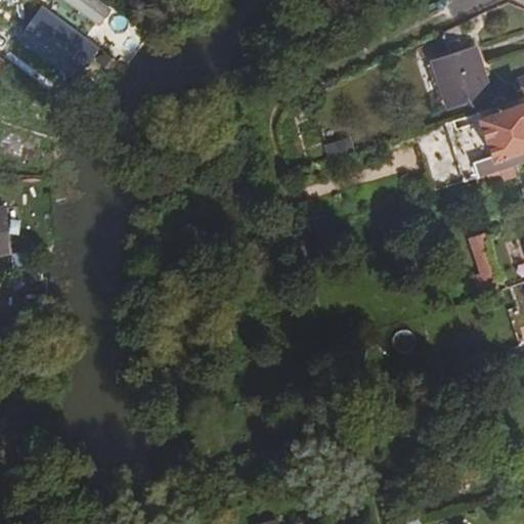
[(63,0),(99,27),(112,10),(98,0),(63,0)]
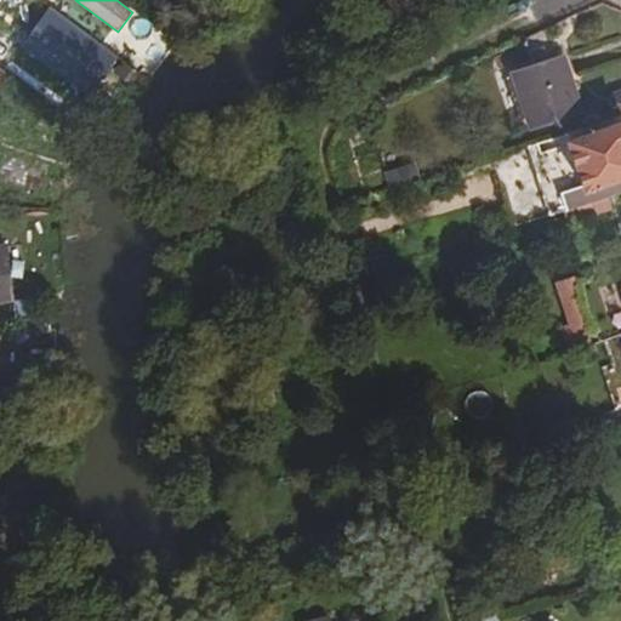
[(118,60),(52,10),(26,45),(63,74),(69,66),(97,86),(118,60)]
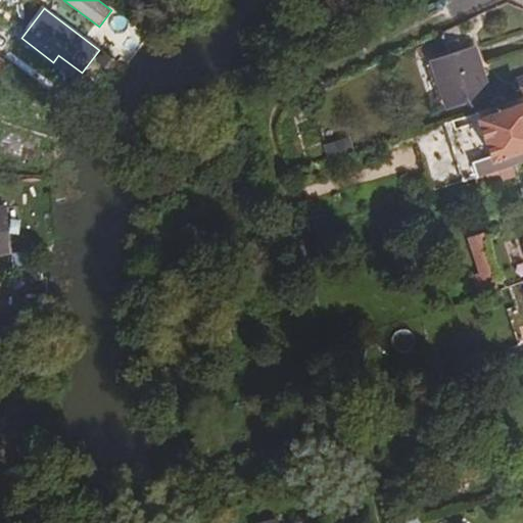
[(461,51),(457,40),(444,44),(447,55),(461,51)]
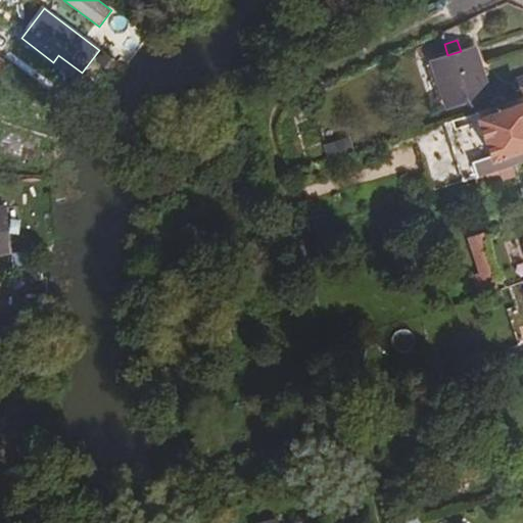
[(447,109),(489,95),(474,47),(461,51),(447,55),(432,60),(447,109)]
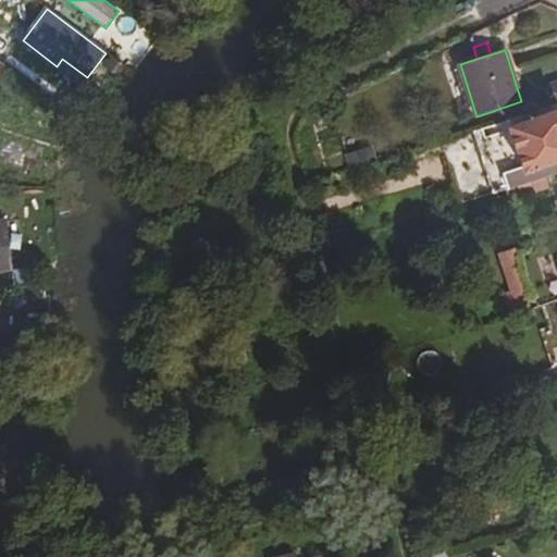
[(556,102),(442,140),(462,202),(556,171),(556,102)]
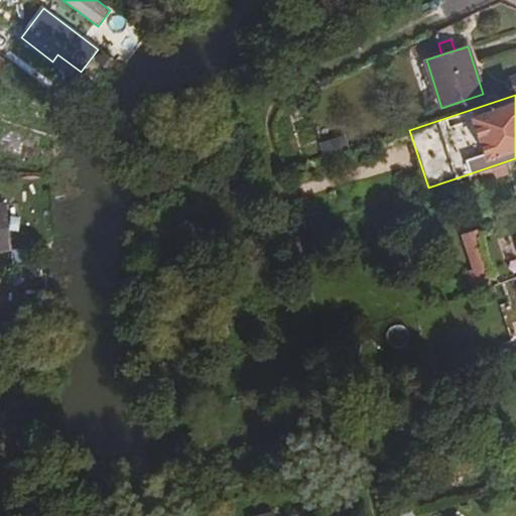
[(342,151),(339,142),(324,147),(327,156),(342,151)]
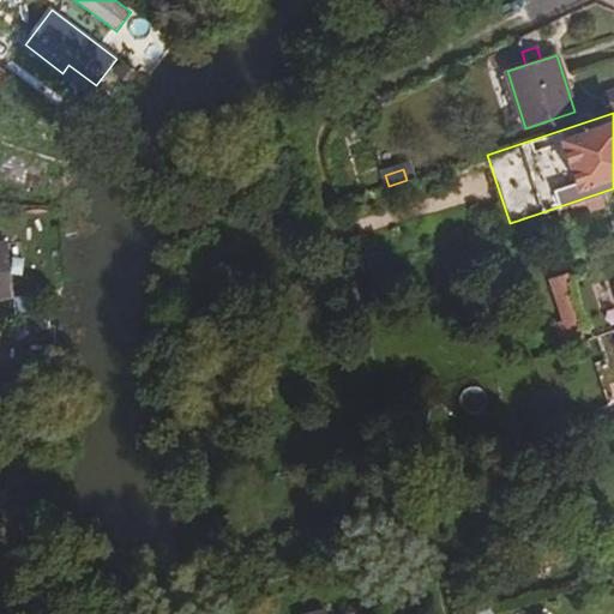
[(0,299),(14,299),(11,246),(0,246),(0,299)]
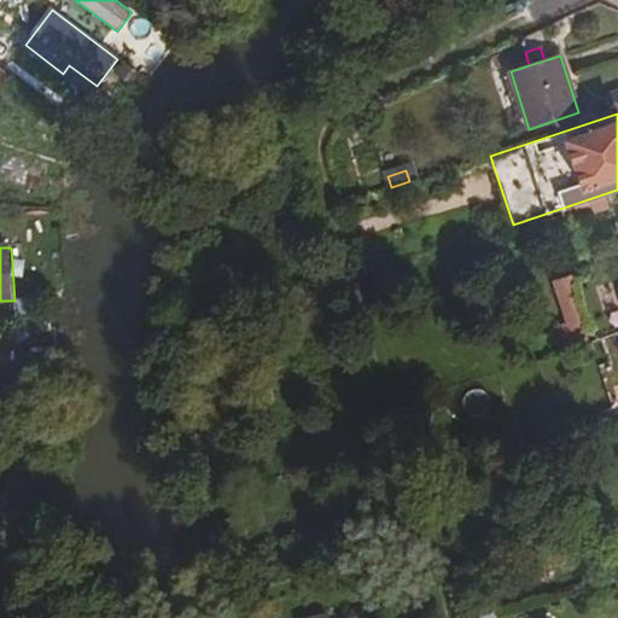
[(569,274),(549,280),(564,326),(583,320),(569,274)]
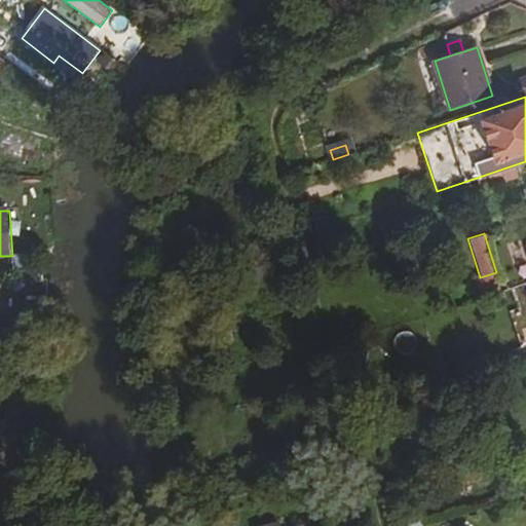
[(211,344),(210,339),(193,344),(195,348),(211,344)]
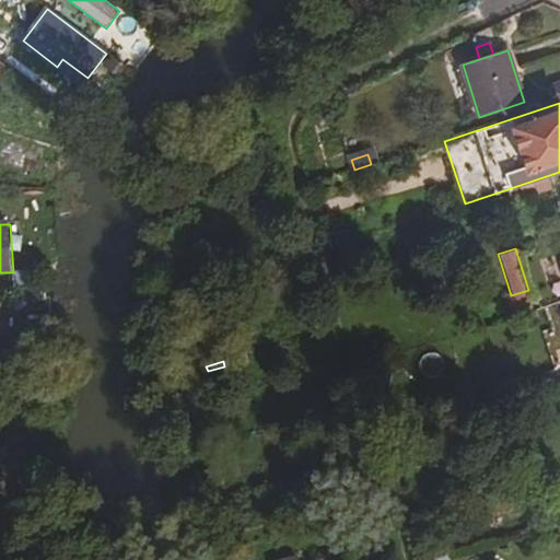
[(225,529),(221,514),(213,516),(218,532),(225,529)]
